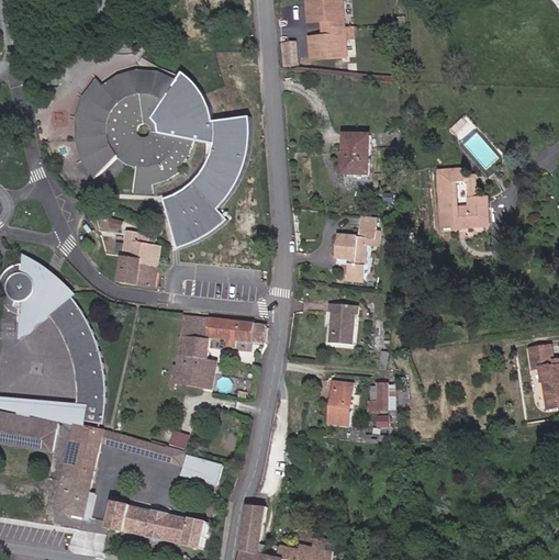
[(343,26),(341,0),(305,0),(306,21),(320,21),(326,20),(326,28),(343,26)]
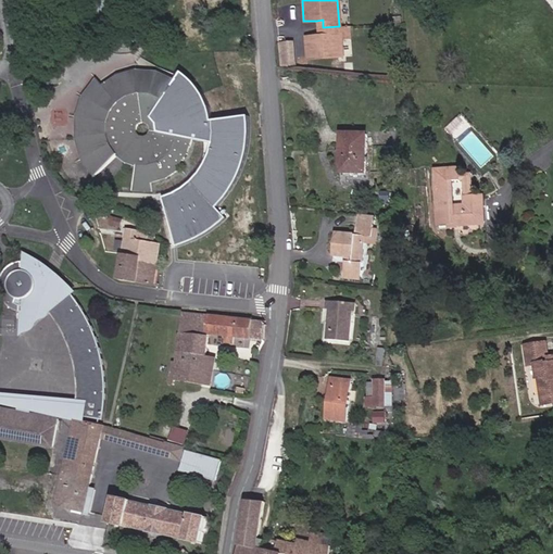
[(348,36),(348,25),(339,26),(340,37),(348,36)]
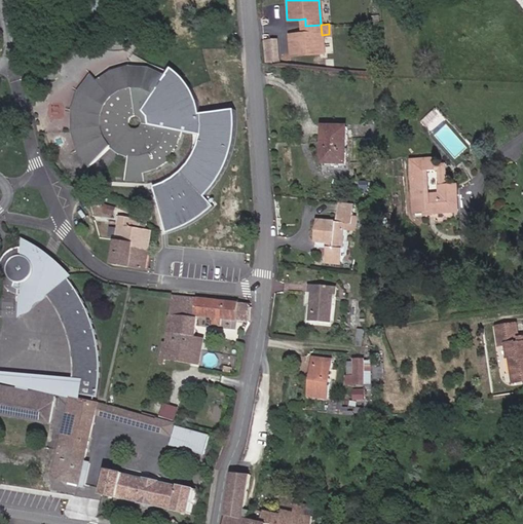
[(322,35),(321,25),(305,26),(305,32),(300,32),(288,33),(289,53),(323,51),(322,35)]
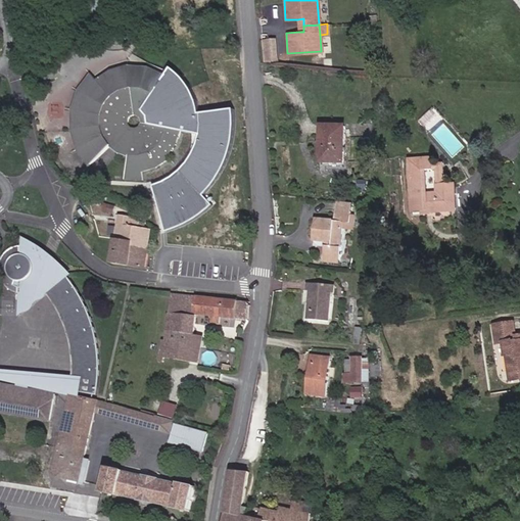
[(263,59),(277,58),(275,36),(262,37),(263,59)]
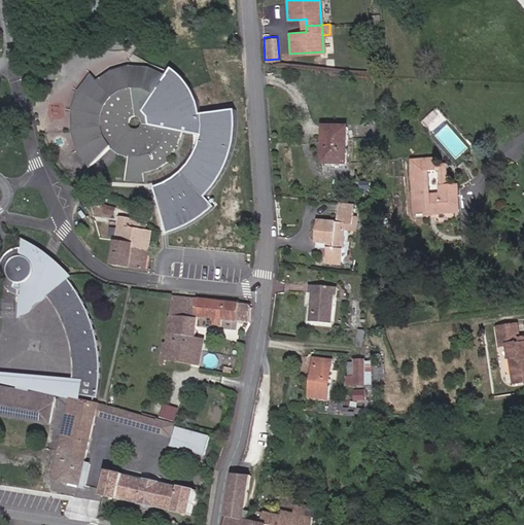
[(178,130),(147,124),(146,116),(142,110),(165,76),(147,69),(143,89),(131,88),(128,67),(111,72),(97,81),(91,74),(78,91),(72,109),(71,129),(76,148),(88,165),(108,146),(115,140),(121,144),(116,153),(127,156),(123,178),(141,178),(140,170),(154,166),(168,158),(165,154),(174,144),(178,130)]
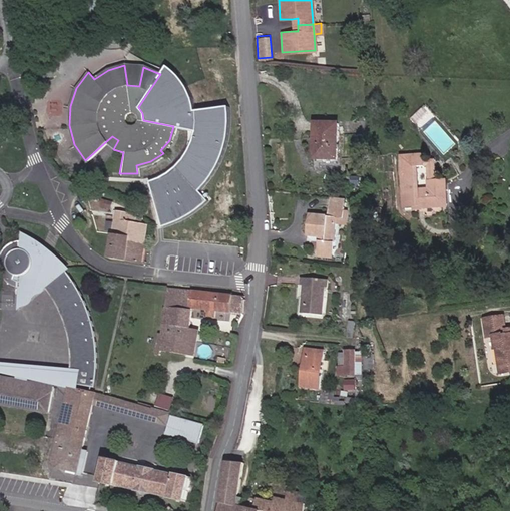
[(139,86),(143,67),(124,65),(127,85),(139,86)]
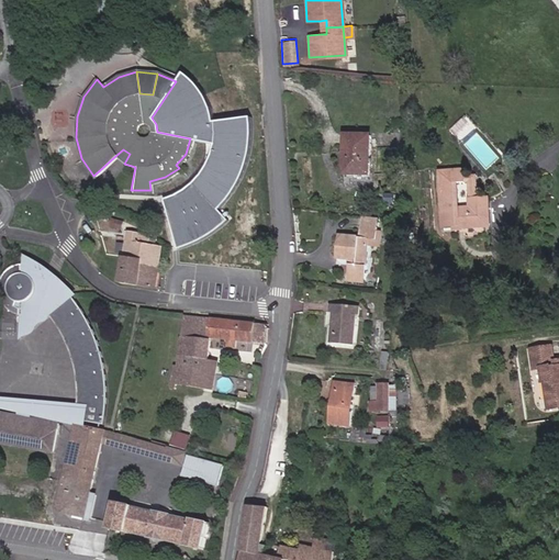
[(368,174),(369,134),(343,133),(342,172),(368,174)]
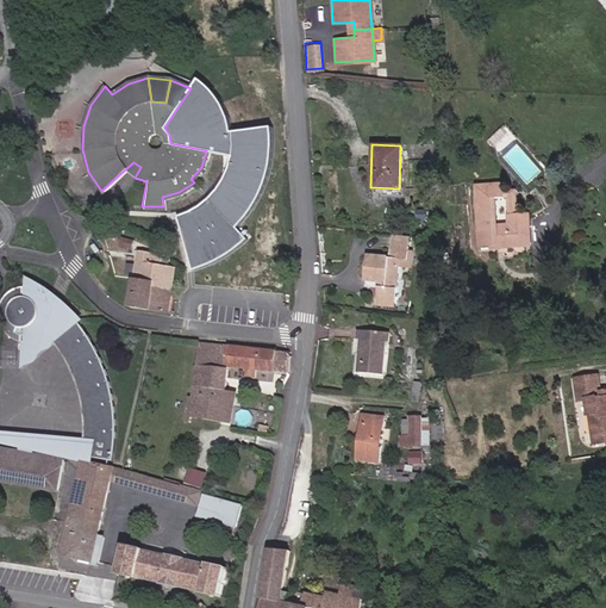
[(135,178),(141,167),(133,162),(125,169),(135,178)]
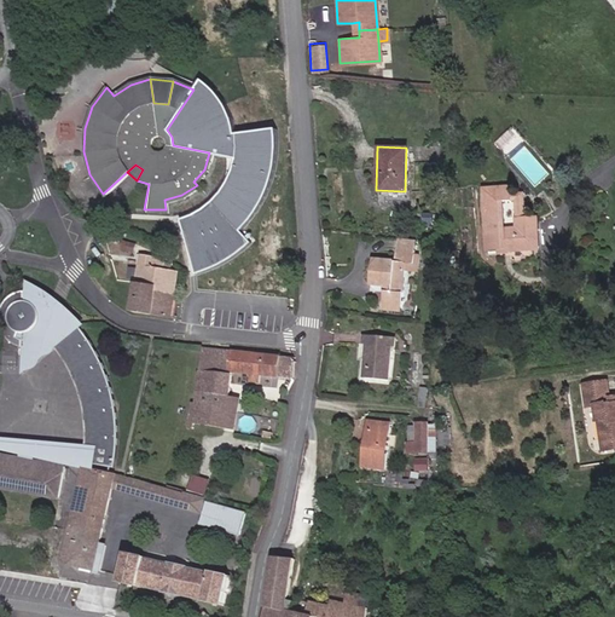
[(535,249),(533,218),(524,219),(517,219),(517,229),(504,229),(503,201),(511,201),(510,194),(510,186),(482,188),(486,248),(509,247),(509,251),(535,249)]
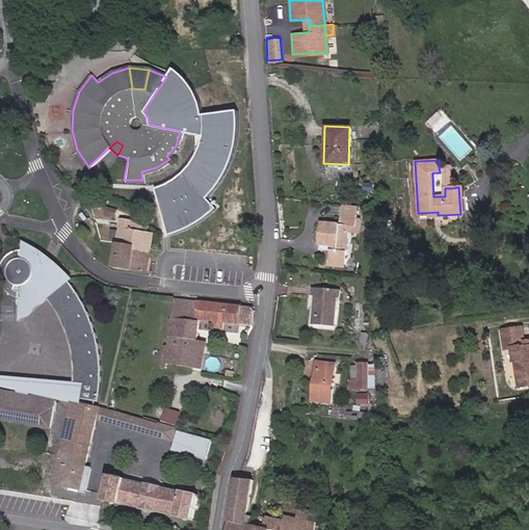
[(451,188),(450,165),(439,166),(440,173),(444,171),(445,188),(451,188)]
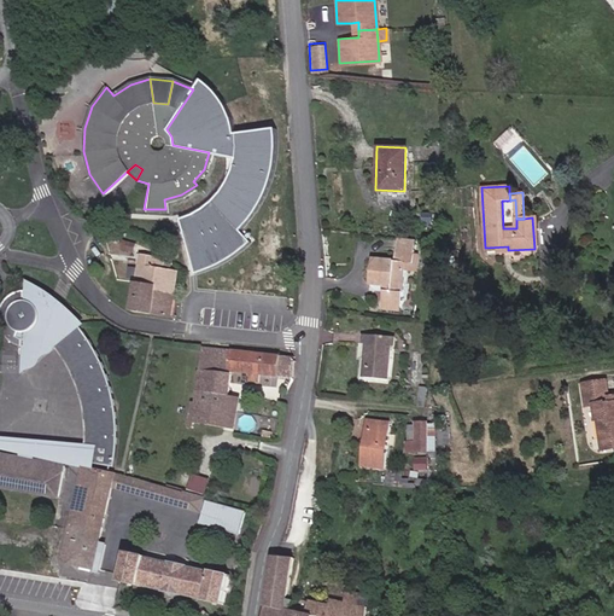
[(402,283),(403,269),(404,262),(413,263),(414,254),(415,240),(397,238),(395,260),(370,257),(367,282),(386,284),(385,290),(382,289),(381,302),(401,304),(403,283),(402,283)]
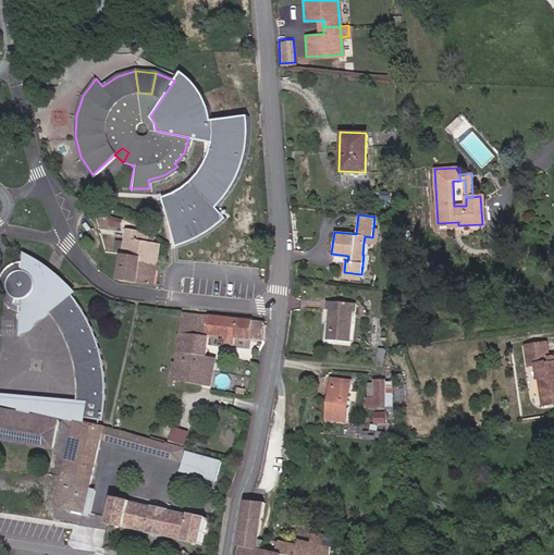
[(119,226),(121,219),(108,216),(106,223),(119,226)]
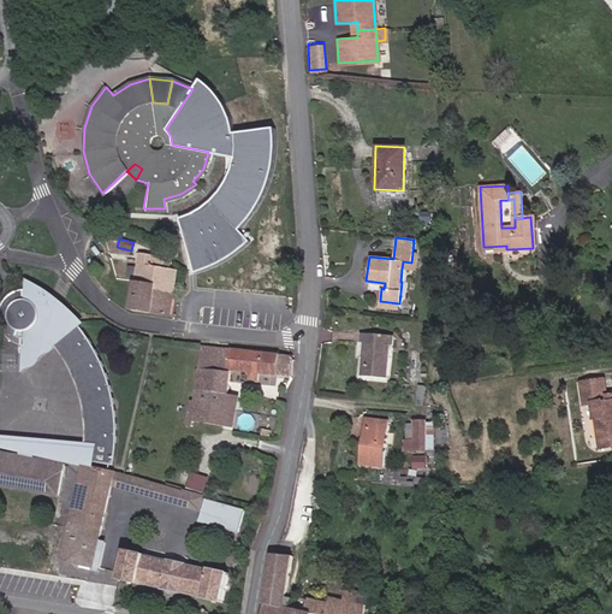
[(170,291),(173,267),(159,266),(161,257),(137,253),(134,279),(155,283),(154,289),(170,291)]
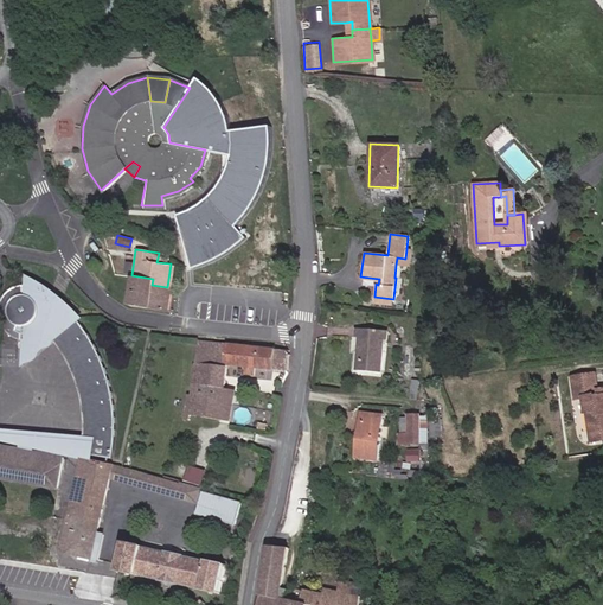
[(408,266),(410,249),(406,249),(405,259),(397,258),(396,265),(408,266)]
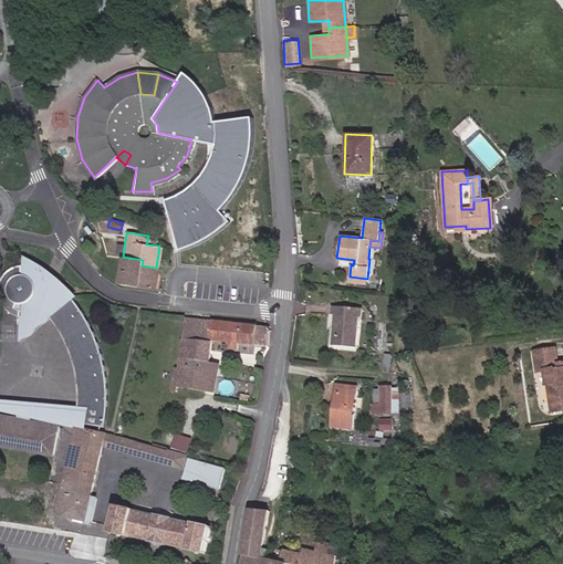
[(60,322),(53,313),(44,303),(54,280),(62,286),(72,299),(75,296),(73,293),(60,280),(52,273),(41,264),(21,254),(21,264),(20,273),(24,274),(28,275),(30,278),(32,281),(33,283),(34,286),(34,289),(33,294),(31,298),(29,299),(27,302),(22,303),(20,303),(19,316),(17,341),(18,342),(19,341),(22,338),(28,336),(30,335),(33,332),(35,326),(38,325),(42,323),(47,321),(49,317),(53,323),(61,335),(69,353),(71,361),(73,368),(75,384),(76,396),(75,406),(0,398),(0,410),(48,421),(59,424),(59,425),(73,428),(74,426),(84,428),(85,424),(80,423),(81,401),(81,389),(80,373),(79,366),(76,356),(73,346),(71,341),(69,336),(63,326),(60,322)]
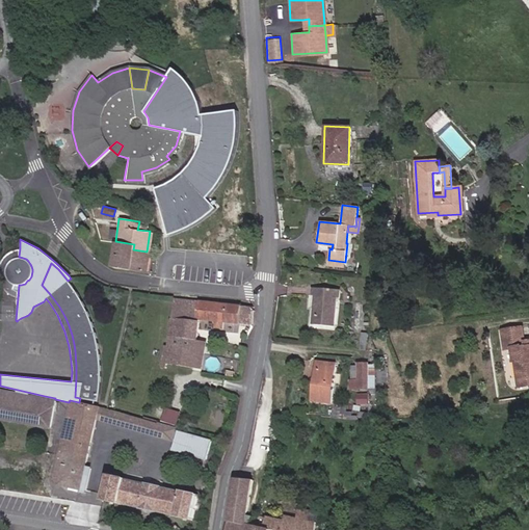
[(143,271),(147,252),(133,249),(134,244),(115,241),(111,266),(143,271)]
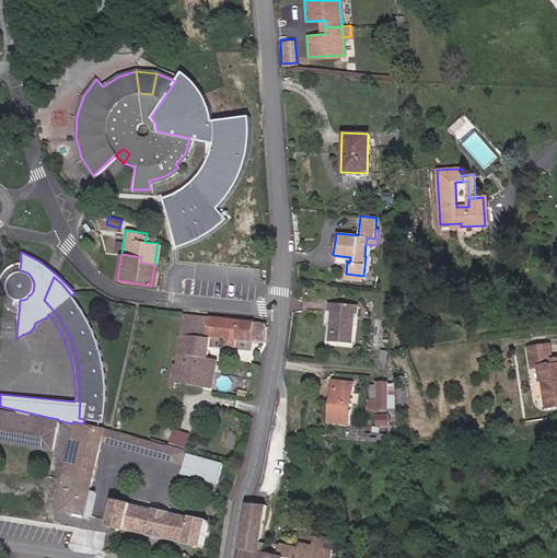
[(34,286),(34,283),(33,280),(32,278),(30,275),(27,272),(24,271),(20,270),(21,262),(15,263),(12,264),(7,266),(3,269),(0,275),(0,299),(2,302),(7,307),(11,310),(19,313),(20,300),(22,300),(26,299),(28,295),(31,294),(33,291),(34,286)]
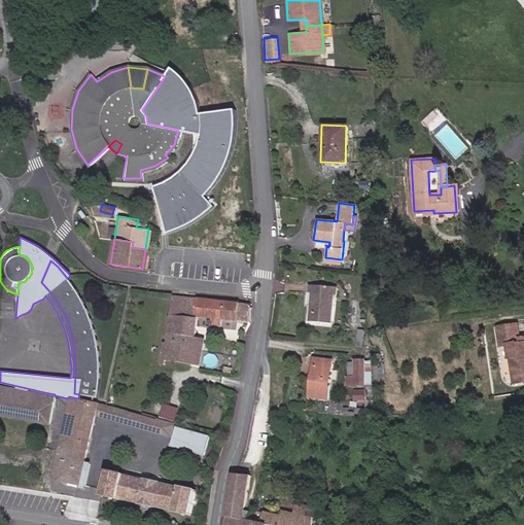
[(97,347),(94,331),(92,324),(85,308),(78,294),(67,278),(58,267),(50,260),(41,282),(49,291),(56,300),(59,304),(64,313),(66,317),(68,322),(71,331),(73,341),(74,347),(75,362),(75,374),(74,393),(79,394),(96,397),(98,381),(99,369),(98,361),(97,347)]
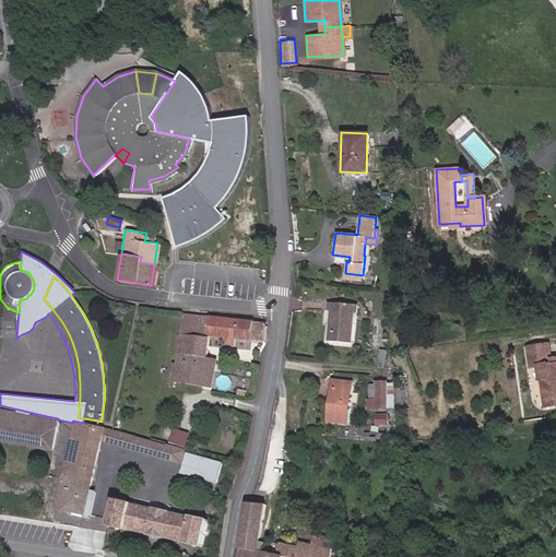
[(351,342),(353,311),(356,311),(357,304),(328,301),(327,309),(330,309),(328,340),(351,342)]
